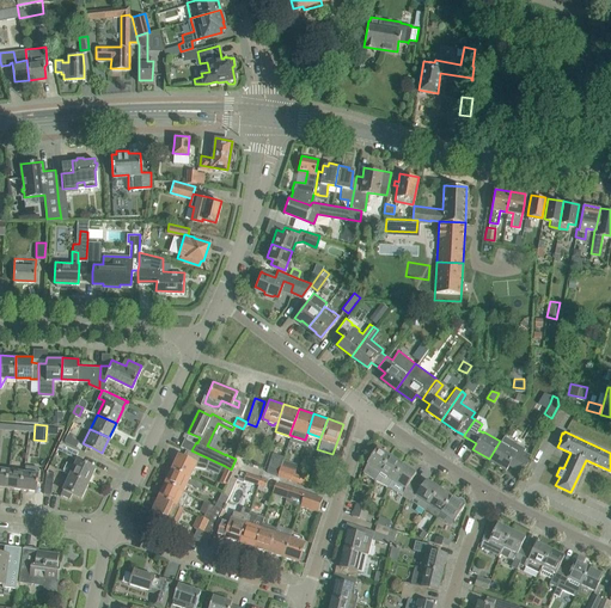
[(63,440),(74,446),(78,440),(66,433),(62,438),(63,440)]
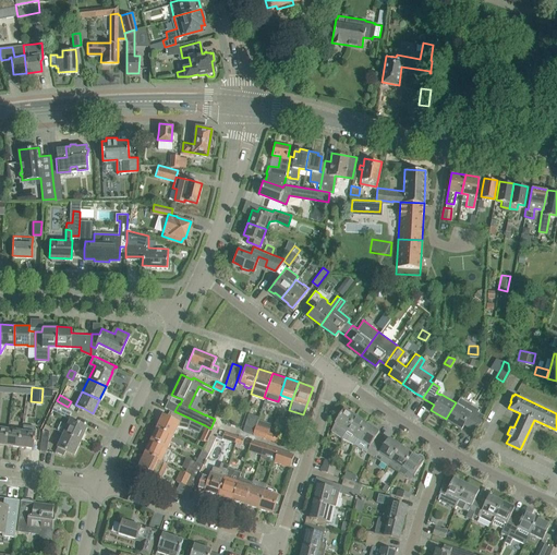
[(459,396),(456,402),(446,419),(460,427),(463,422),(474,430),(481,419),(483,414),(476,410),(479,408),(459,396)]
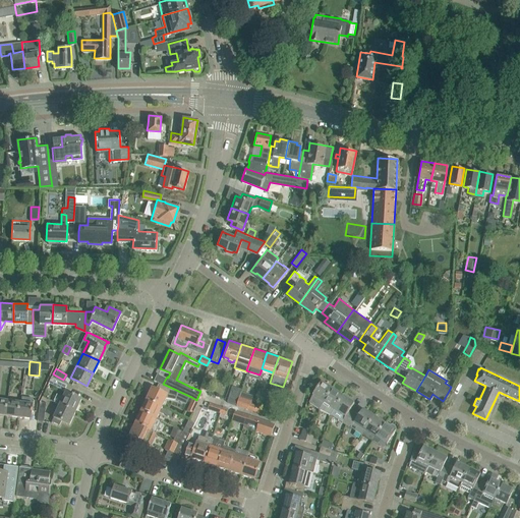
[(63,389),(66,383),(57,379),(55,385),(60,388),(63,389)]
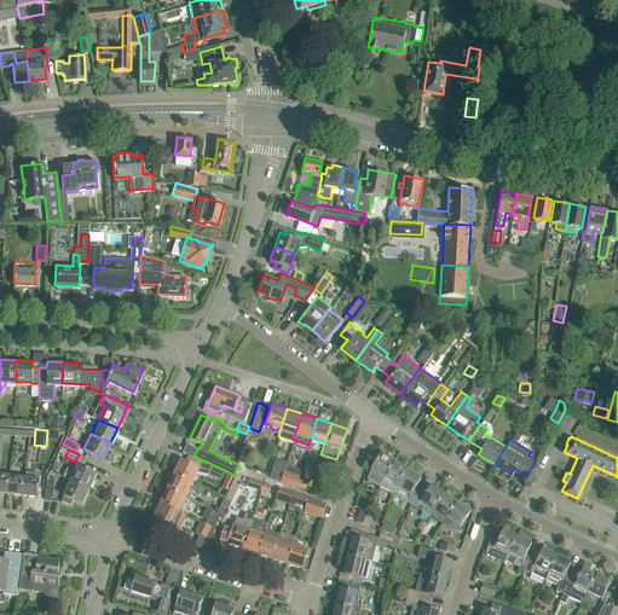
[(379,483),(394,459),(381,451),(370,466),(367,475),(379,483)]
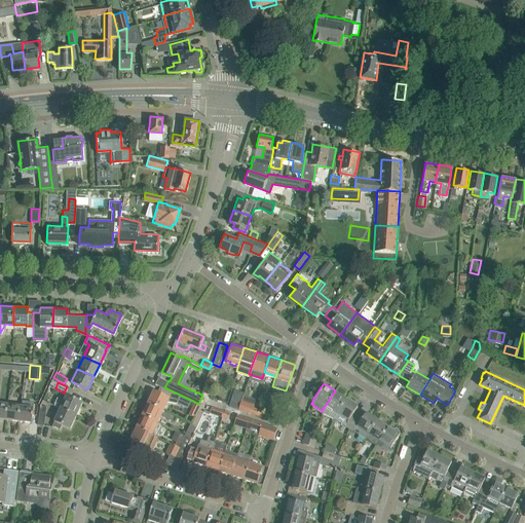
[(177,401),(180,395),(178,394),(164,387),(159,385),(156,390),(152,389),(150,395),(148,394),(145,400),(147,401),(147,402),(162,409),(166,400),(176,402),(177,401)]
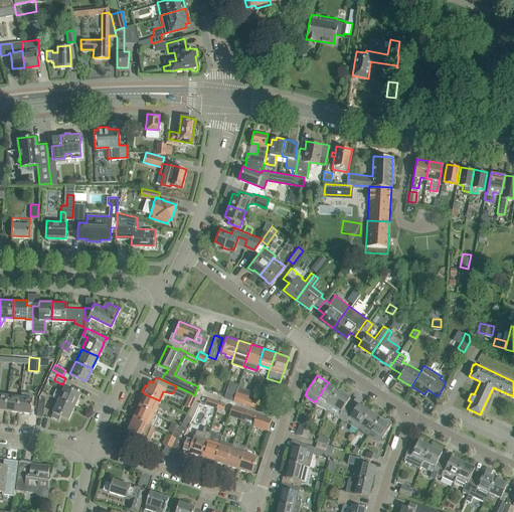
[(234,395),(234,393),(238,382),(228,379),(224,391),(234,395)]
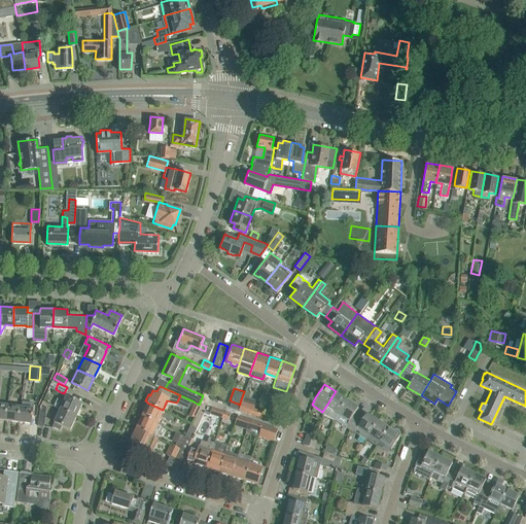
[(335,417),(347,398),(336,391),(322,412),(334,418),(335,417)]
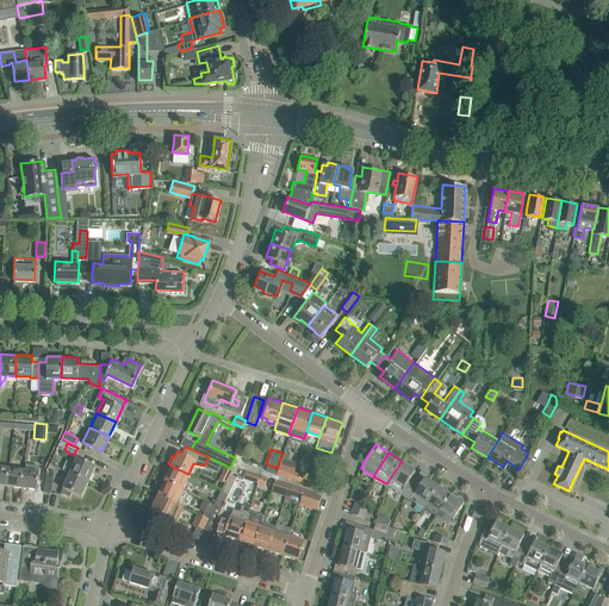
[(94,464),(84,460),(75,456),(73,462),(64,458),(61,467),(69,472),(87,480),(94,464)]
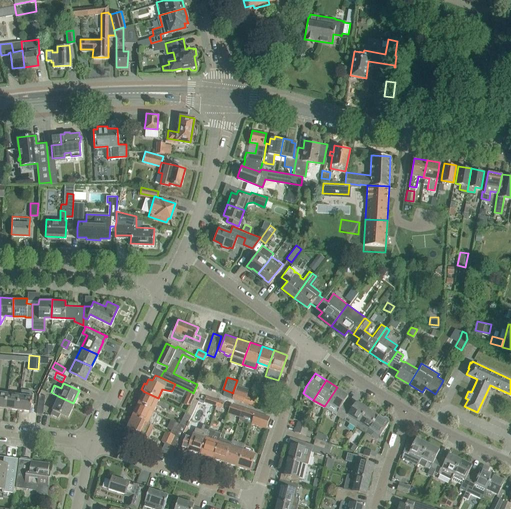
[(347,394),(337,387),(325,405),(339,415),(346,405),(342,402),(347,394)]
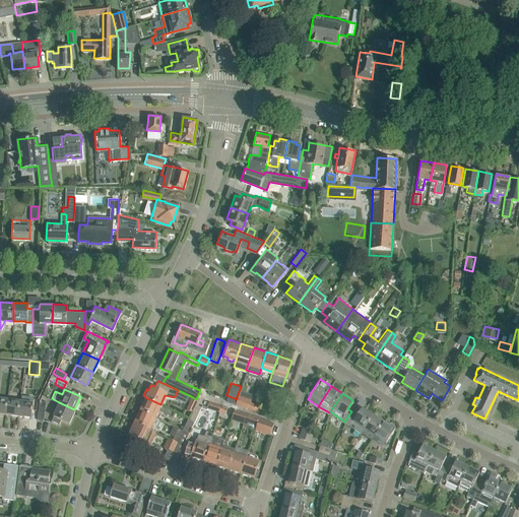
[(194,404),(195,402),(196,399),(191,396),(186,407),(191,410),(194,404)]
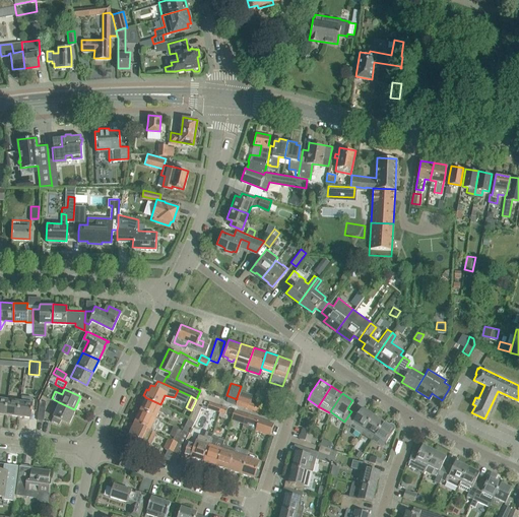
[(155,415),(160,404),(145,397),(139,408),(155,415)]
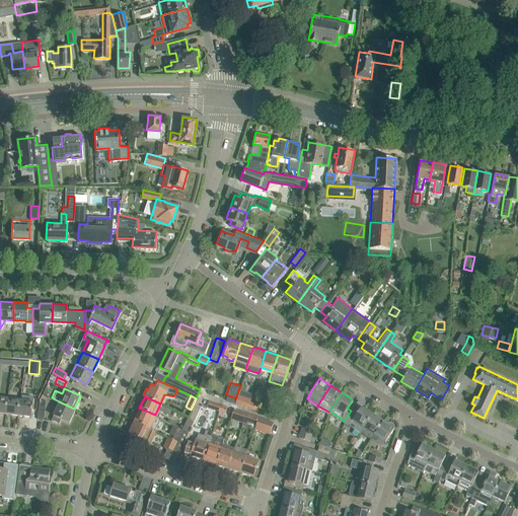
[(17,414),(19,398),(6,397),(4,413),(17,414)]
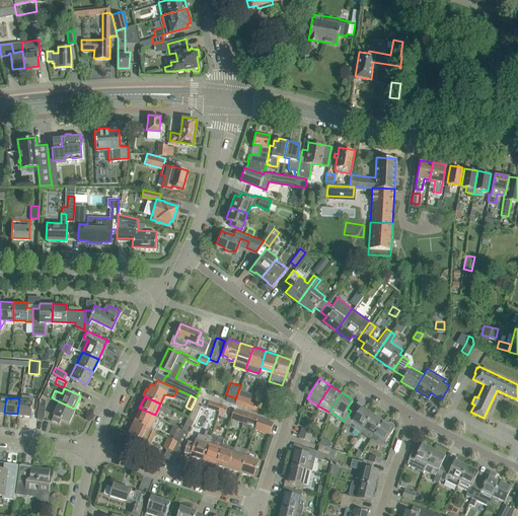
[(30,416),(31,406),(32,400),(19,398),(17,414),(30,416)]
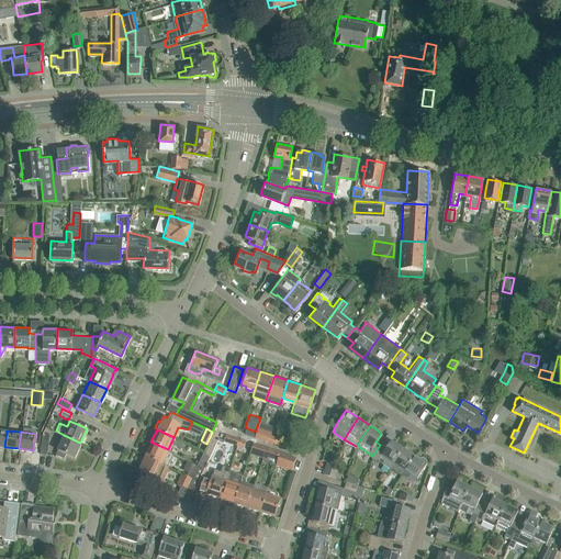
[(42,432),(40,451),(46,453),(48,433),(42,432)]
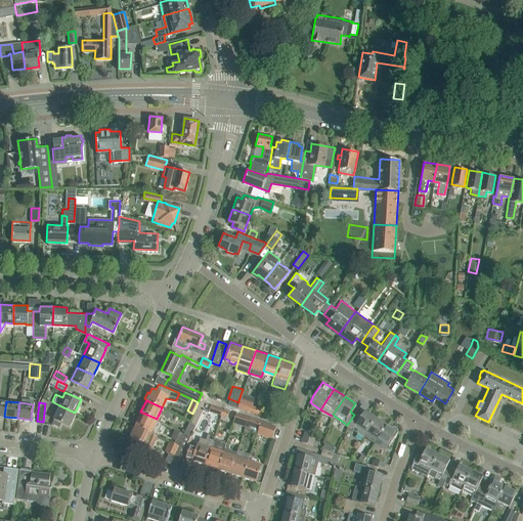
[(69,425),(75,413),(59,405),(51,422),(58,426),(60,422),(69,425)]
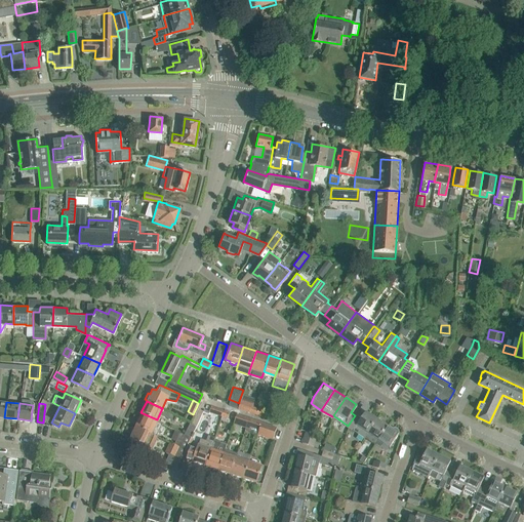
[(193,414),(190,420),(191,422),(196,424),(202,409),(197,406),(196,408),(193,414)]
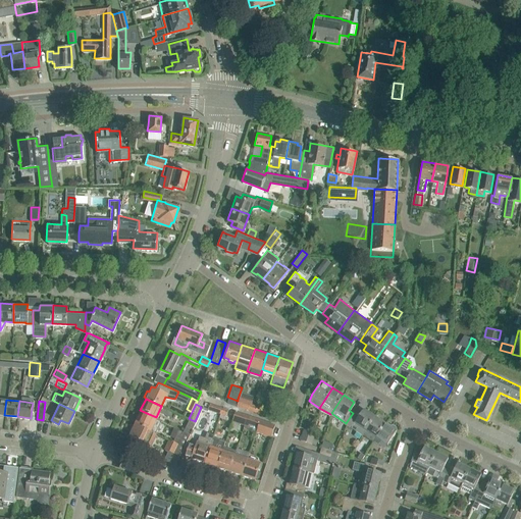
[(227,408),(221,406),(220,412),(218,416),(224,418),(225,414),(227,408)]
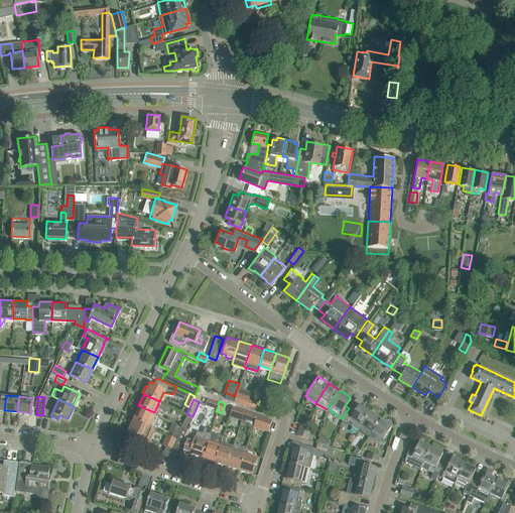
[(358,428),(361,423),(370,410),(359,403),(353,411),(349,408),(342,418),(358,428)]
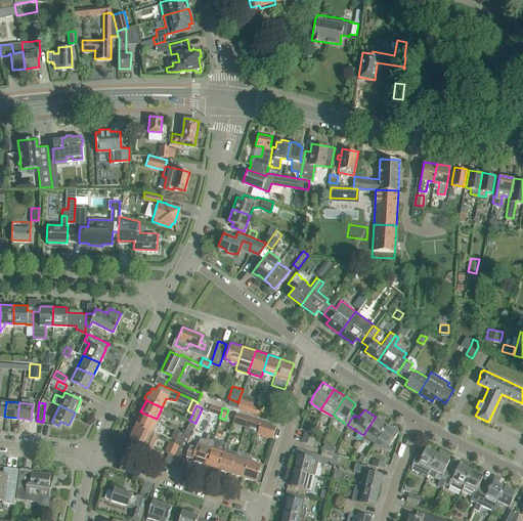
[(161,421),(157,419),(140,411),(135,424),(150,431),(156,433),(161,421)]
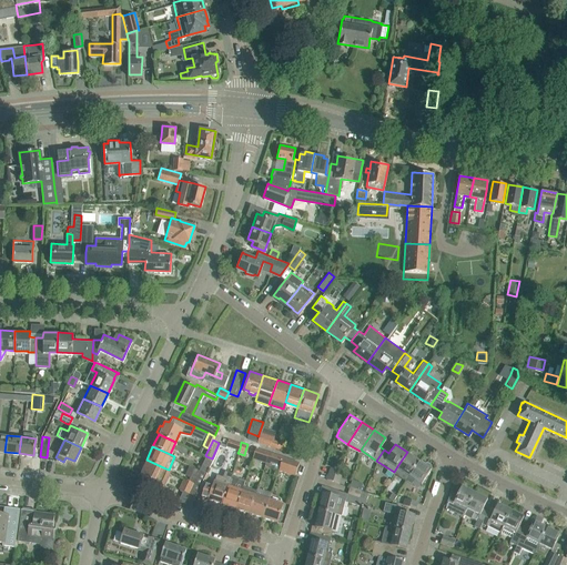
[(265,461),(269,451),(255,446),(252,456),(265,461)]
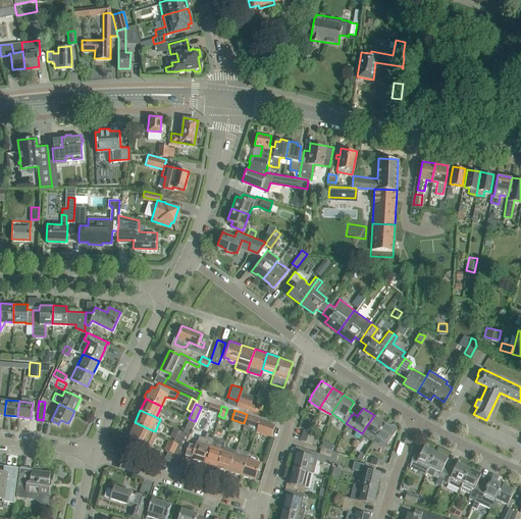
[(256,427),(259,418),(247,414),(244,423),(256,427)]
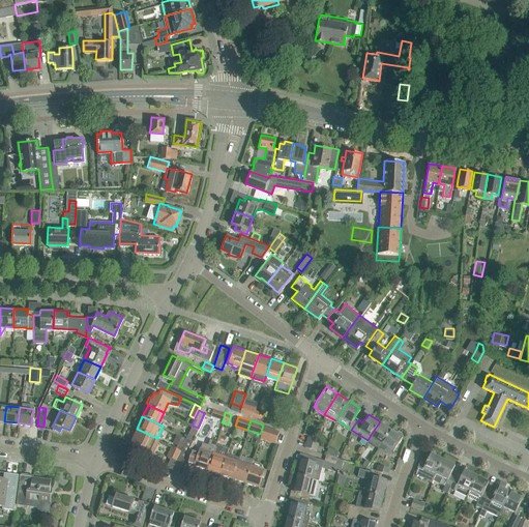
[(381,442),(390,429),(380,421),(371,435),(381,442)]
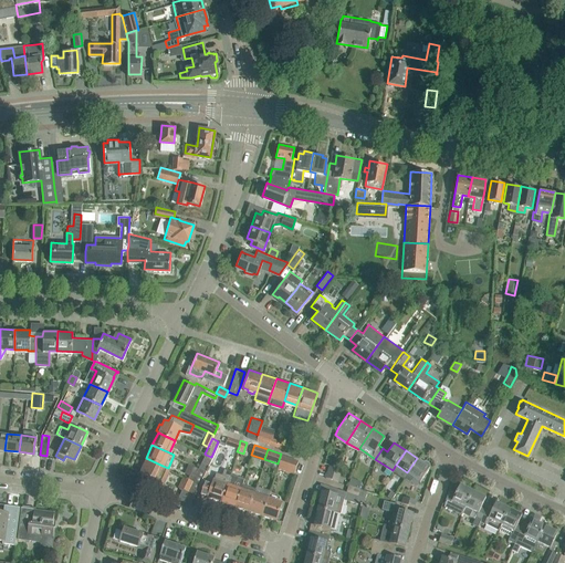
[(297,459),(281,454),(278,464),(276,467),(293,472),(297,459)]
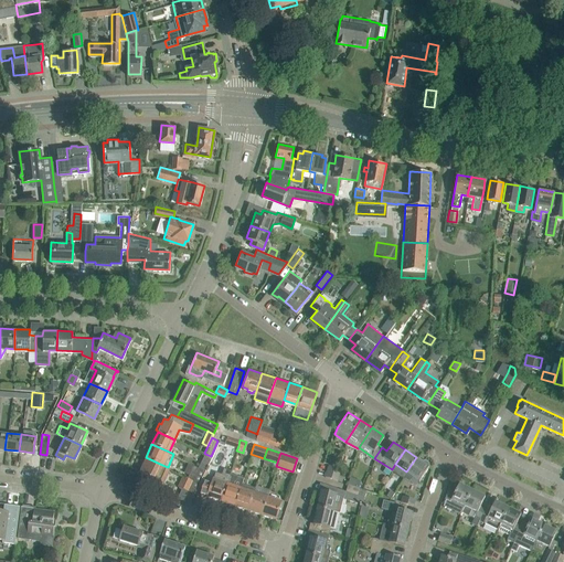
[(169,467),(168,467),(162,465),(146,457),(139,470),(151,476),(150,479),(161,484),(169,467)]
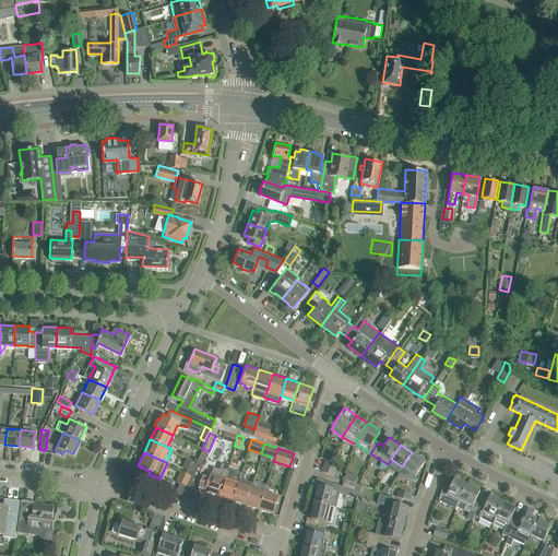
[(424,460),(412,452),(402,466),(400,471),(404,474),(407,470),(414,474),(424,460)]
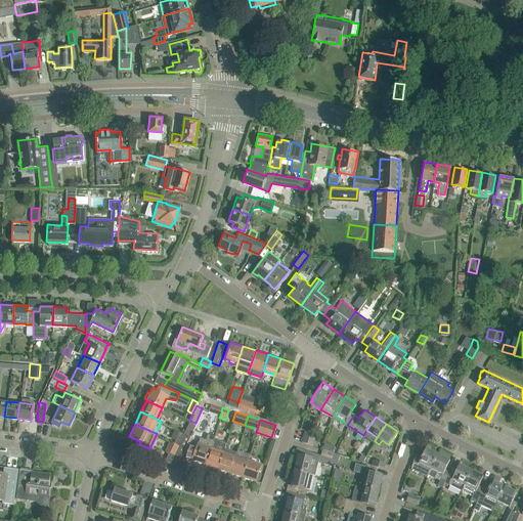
[(316,432),(314,432),(304,429),(303,434),(314,438),(316,432)]
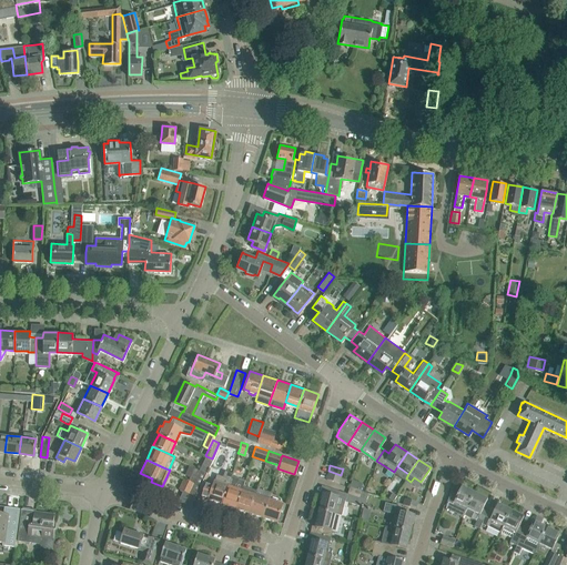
[(193,466),(188,478),(193,482),(199,484),(199,485),(204,475),(205,472),(193,466)]
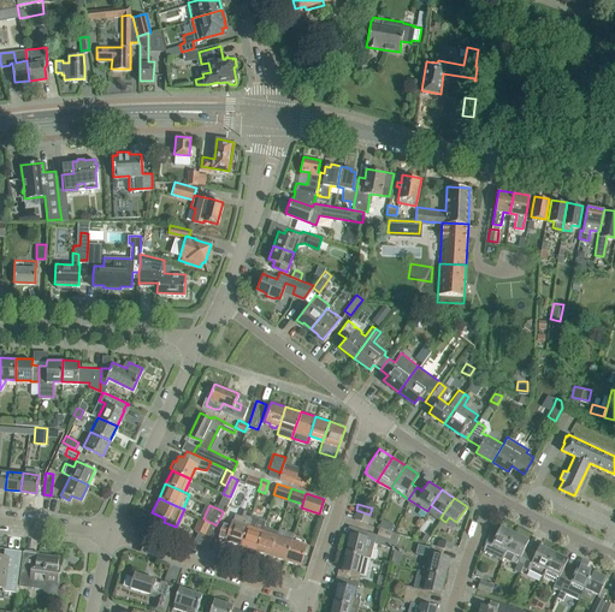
[(240,544),(250,515),(252,511),(243,507),(241,515),(234,512),(230,526),(222,522),(218,536),(225,539),(240,544)]
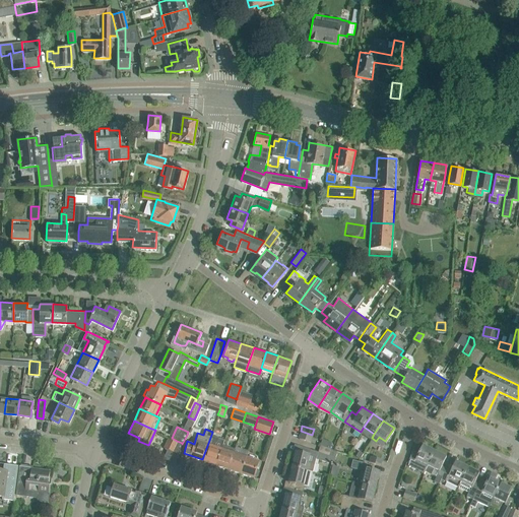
[(310,441),(312,435),(301,431),(299,437),(310,441)]
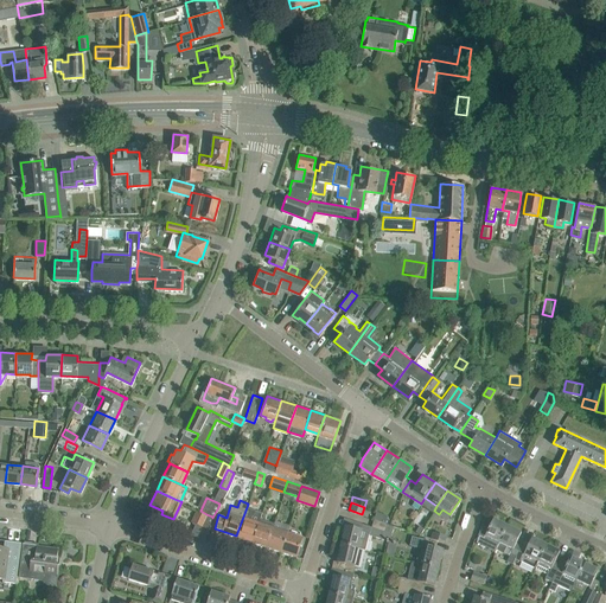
[(252,540),(257,521),(250,519),(254,510),(247,507),(236,536),(252,540)]
